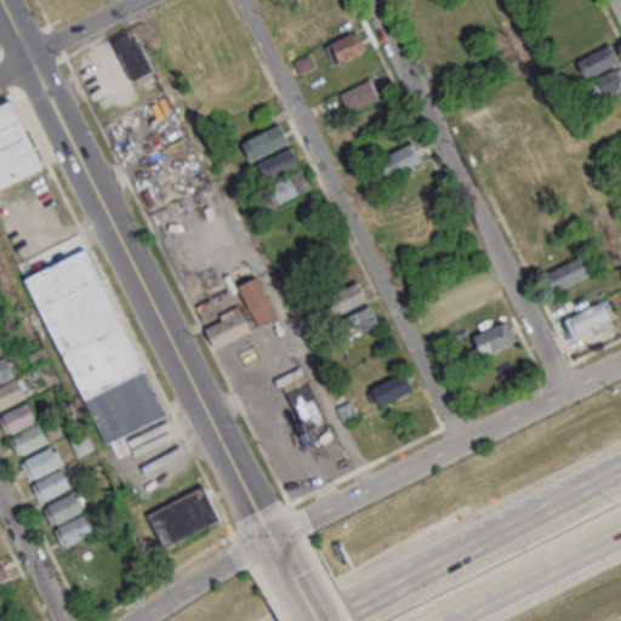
[(132,81),(154,70),(132,29),(110,40),(132,81)]
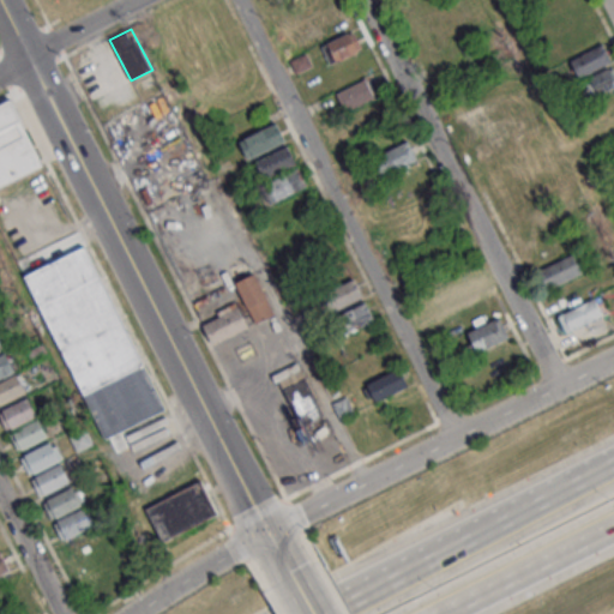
[(361,49),(353,31),(323,46),(332,64),(361,49)]
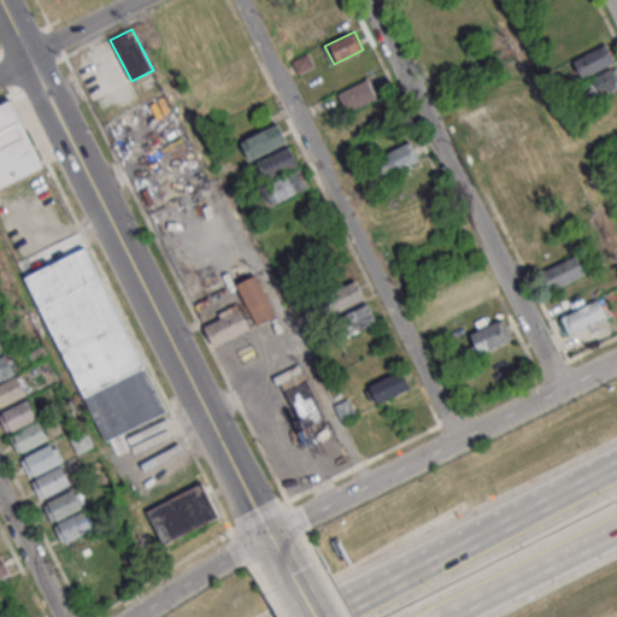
[(582,77),(615,63),(606,43),(574,59),(582,77)]
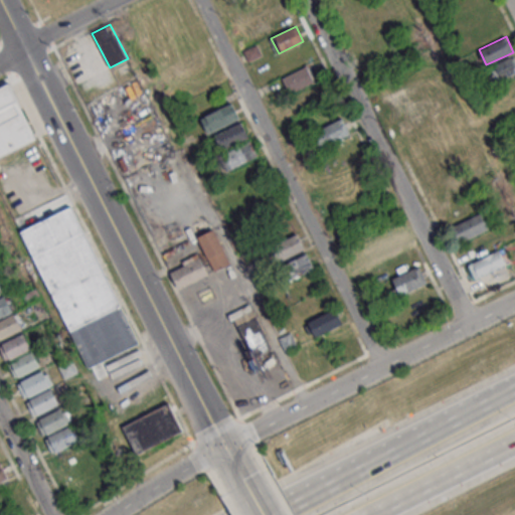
[(514,58),(492,63),(494,79),(514,75),(514,58)]
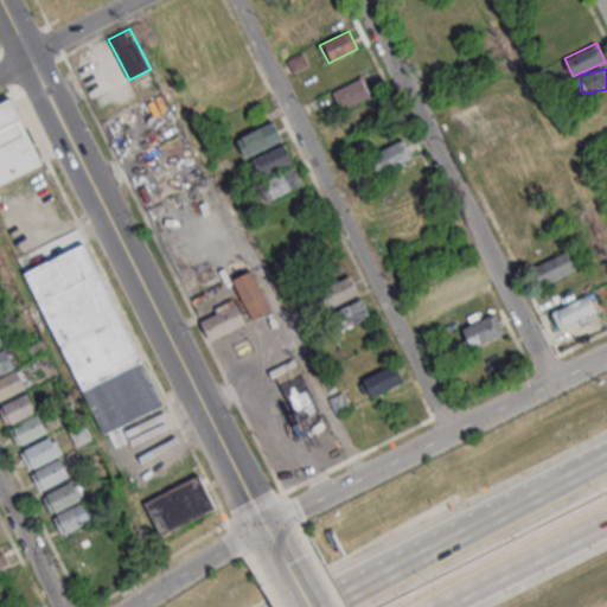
[(371,95),(362,77),(332,93),(342,110),(371,95)]
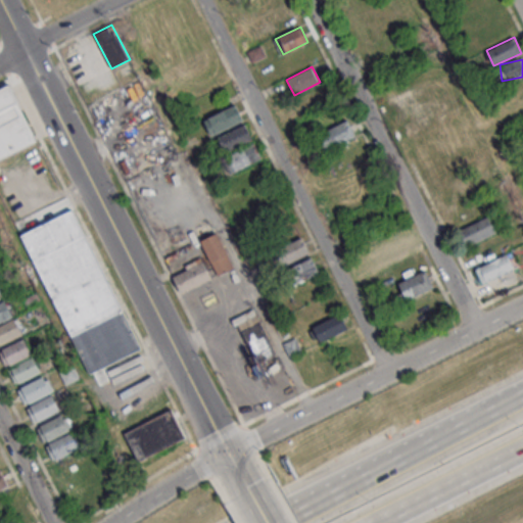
[(0,90),(11,85),(20,102),(19,103),(38,141),(0,159),(0,90)]
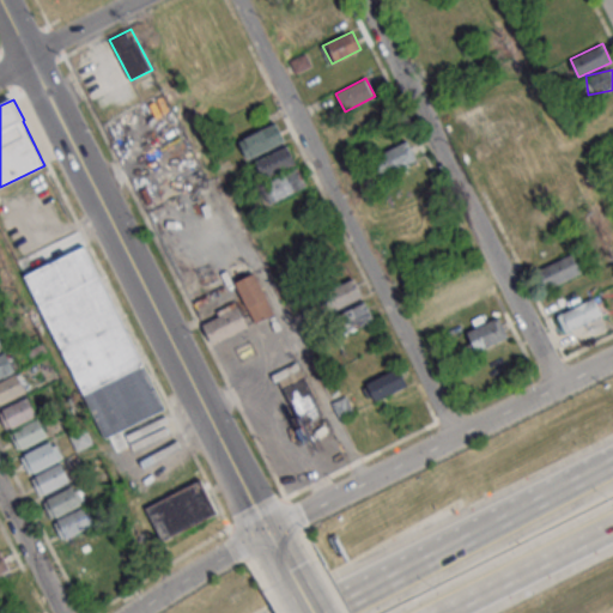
[(238,141),(248,158),(285,140),(275,122),(238,141)]
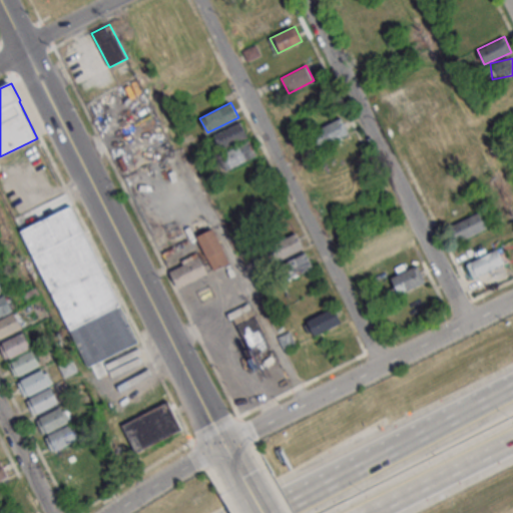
[(349,134),(341,116),(312,131),(320,148),(349,134)]
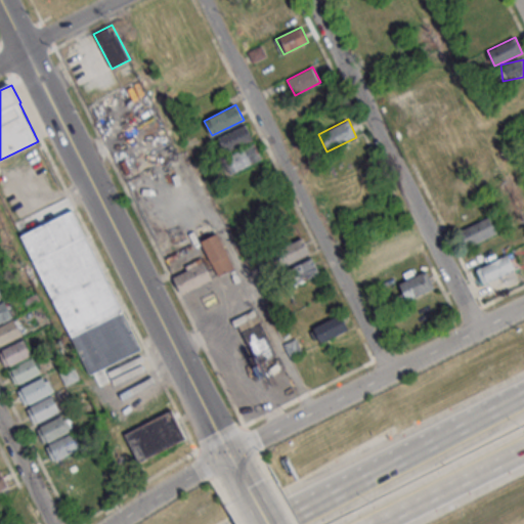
[(218,138),(226,154),(253,139),(245,124),(218,138)]
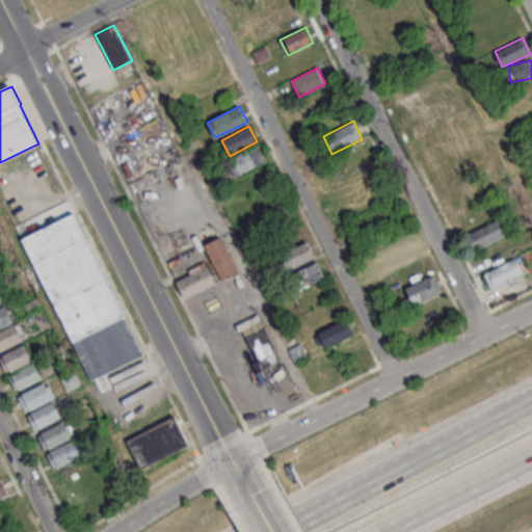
[(266,160),(258,145),(231,159),(239,175),(266,160)]
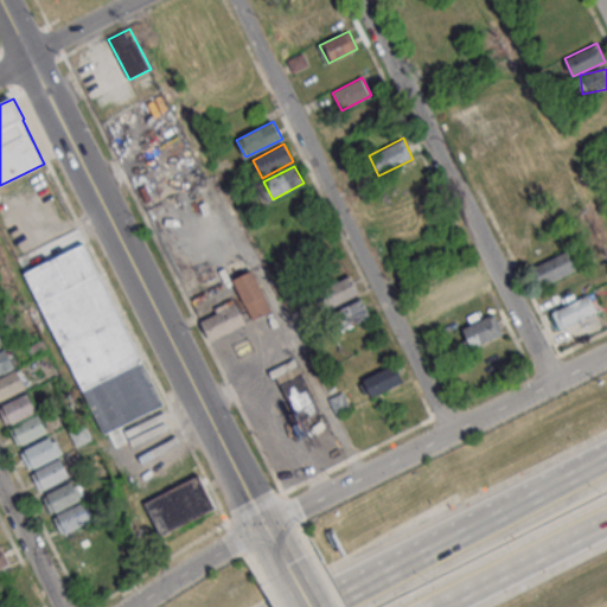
[(160,408),(89,242),(27,269),(97,434),(160,408)]
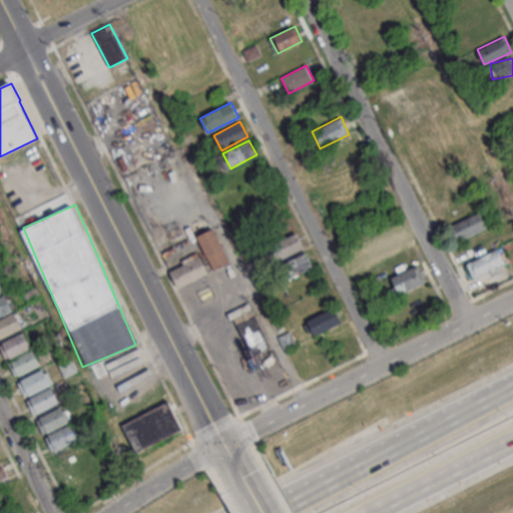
[(486,227),(479,211),(449,226),(457,241),(486,227)]
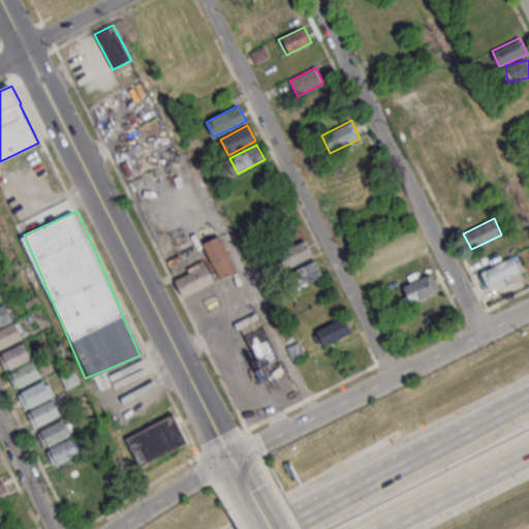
[(236,273),(221,237),(204,244),(218,280),(236,273)]
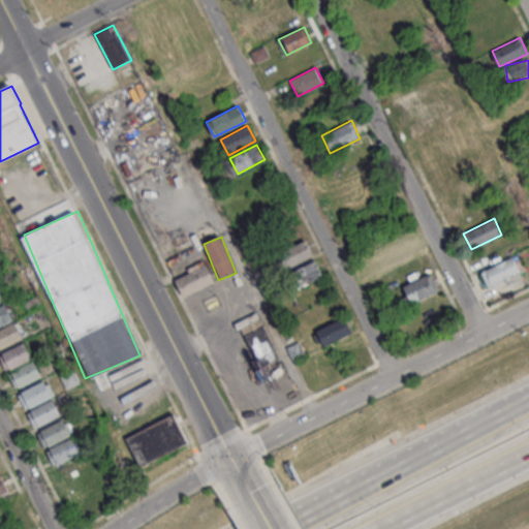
[(313,255),(304,240),(277,253),(286,270),(313,255)]
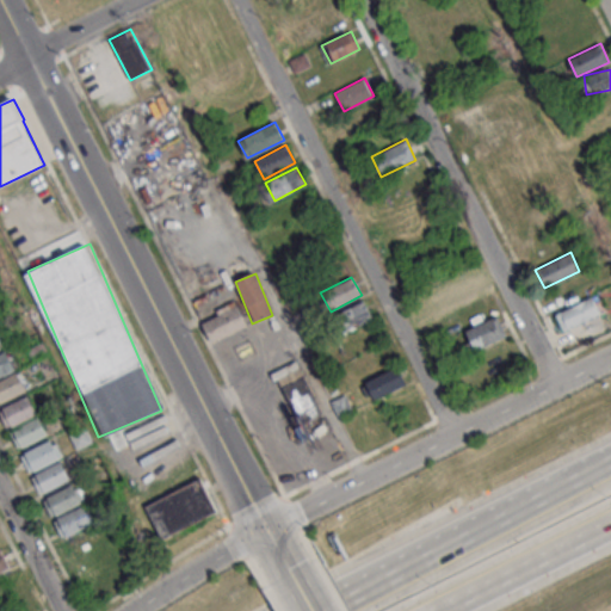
[(600,313),(592,295),(555,314),(565,332),(600,313)]
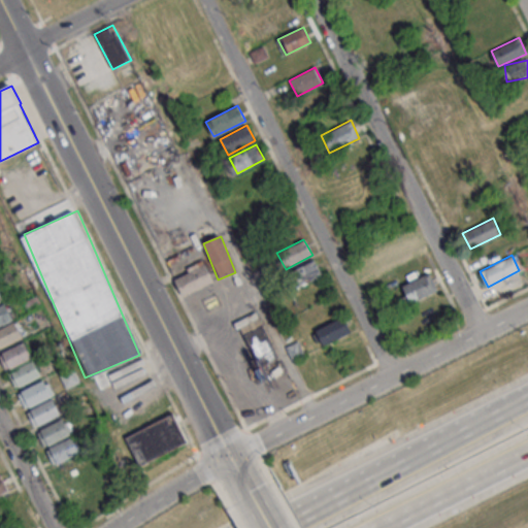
[(323,275),(316,260),(291,270),(298,287),(323,275)]
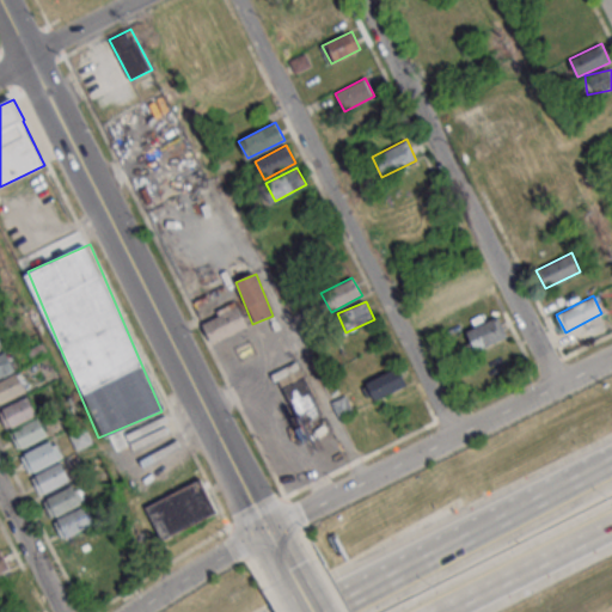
[(210,343),(246,330),(239,307),(202,322),(210,343)]
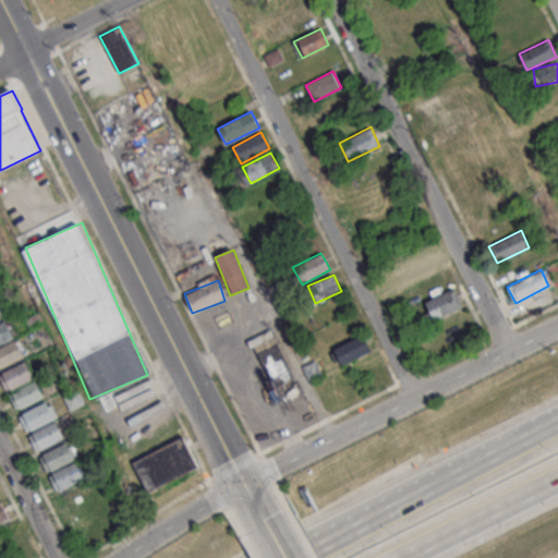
[(423,303),(432,320),(462,306),(455,288),(423,303)]
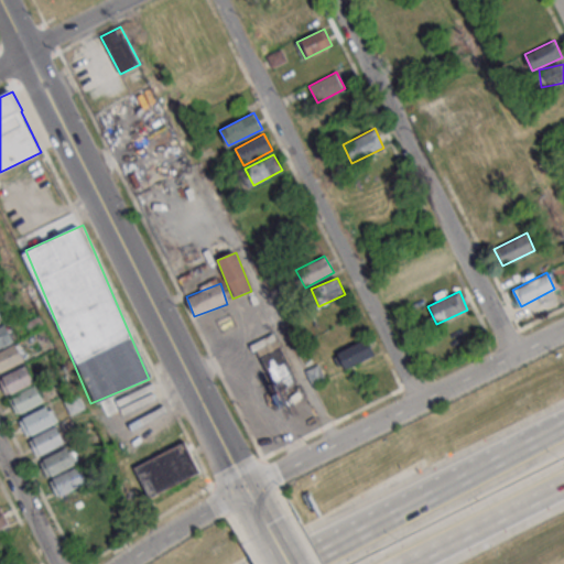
[(0,327),(8,324),(17,342),(0,349),(0,327)]
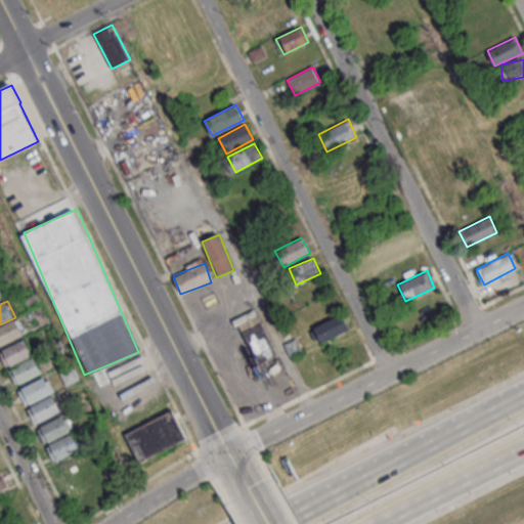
[(321,342),(349,328),(341,313),(313,328),(321,342)]
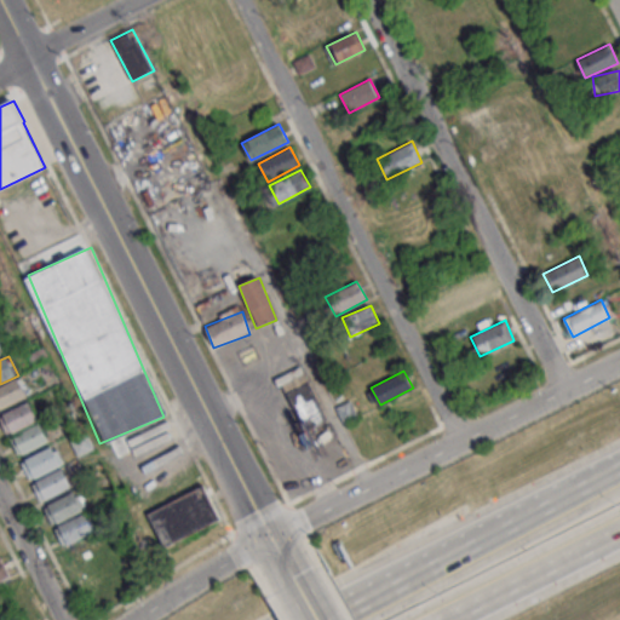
[(0,388),(19,378),(29,397),(3,411),(3,409),(0,411),(0,388)]
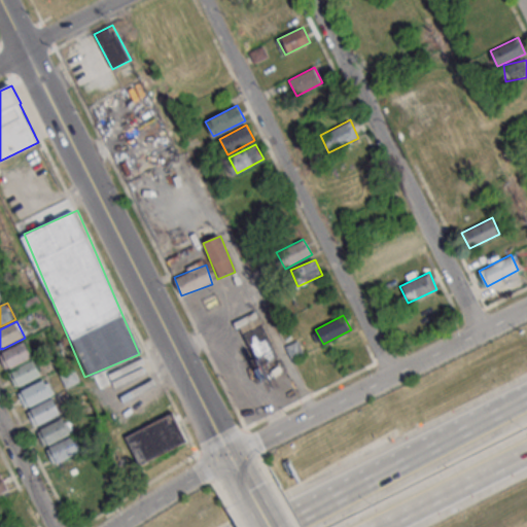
[(244,335),(258,364),(275,356),(260,326),(244,335)]
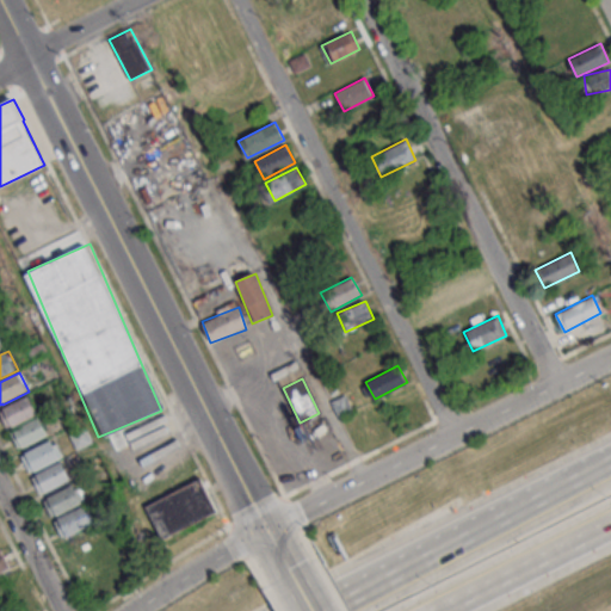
[(5,408),(30,395),(41,415),(14,427),(13,426),(10,429),(1,412),(5,411),(5,408)]
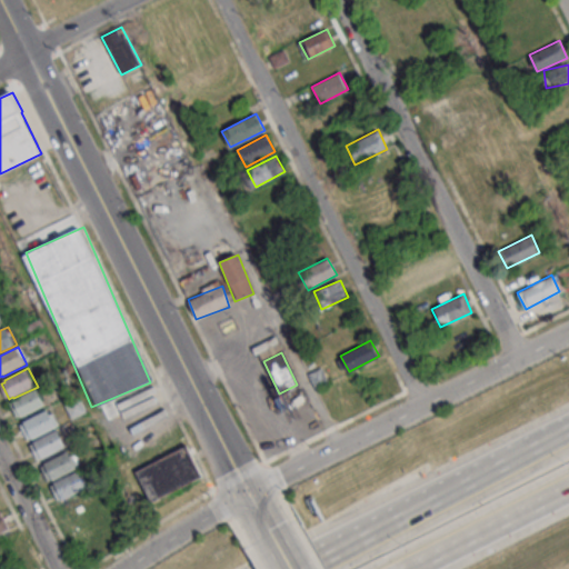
[(13,400),(38,388),(47,406),(23,418),(22,417),(18,419),(11,403),(15,402),(13,400)]
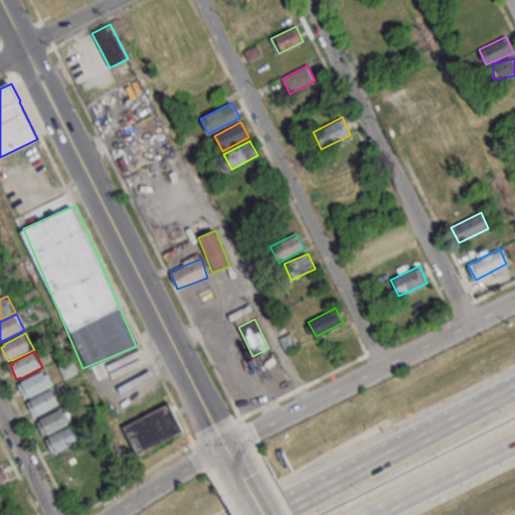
[(22,382),(44,371),(52,387),(31,398),(30,397),(26,398),(19,385),(23,383),(22,382)]
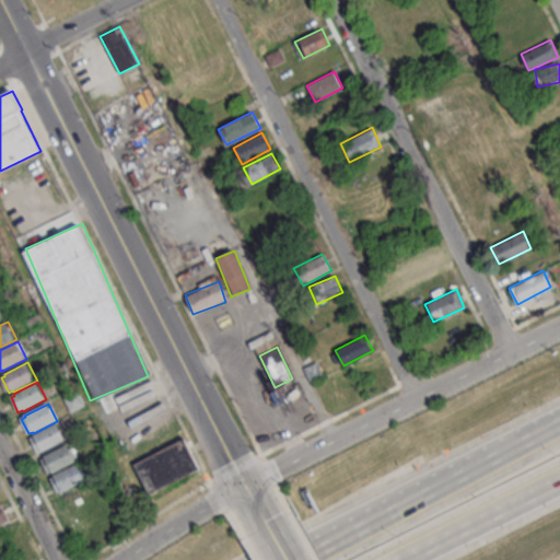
[(36,453),(65,439),(57,422),(28,436),(36,453)]
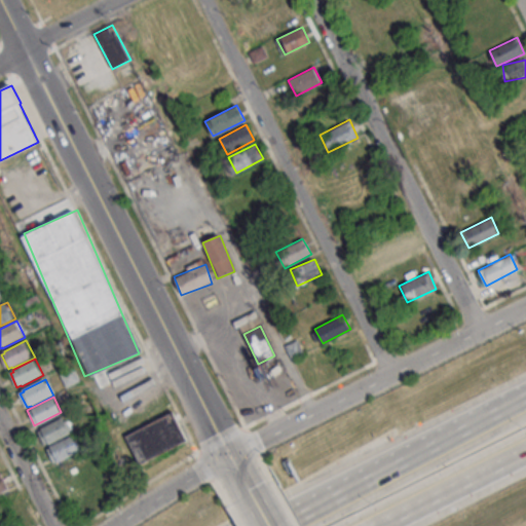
[(124,435),(139,464),(187,441),(173,411),(124,435)]
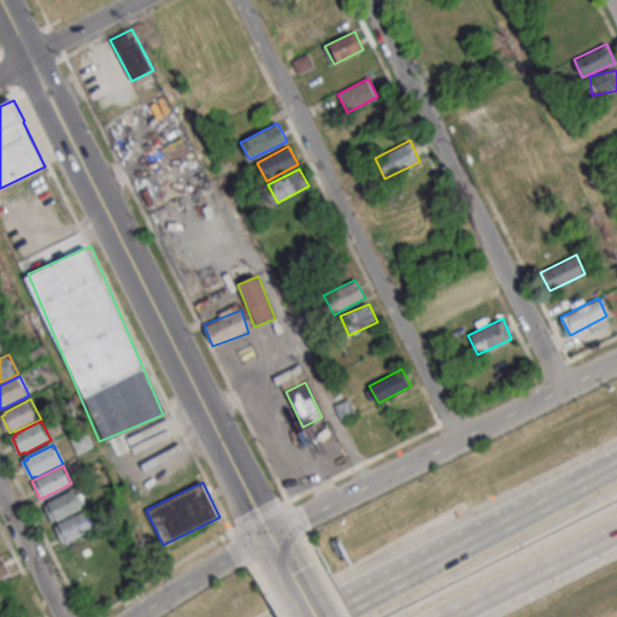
[(50,503),(76,489),(86,510),(60,522),(59,521),(54,523),(46,506),(51,505),(50,503)]
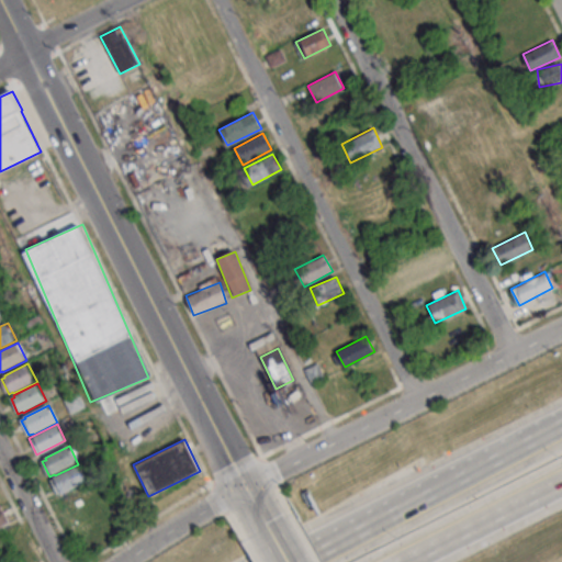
[(55,476),(79,464),(88,483),(64,495),(64,493),(59,495),(52,481),(56,479),(55,476)]
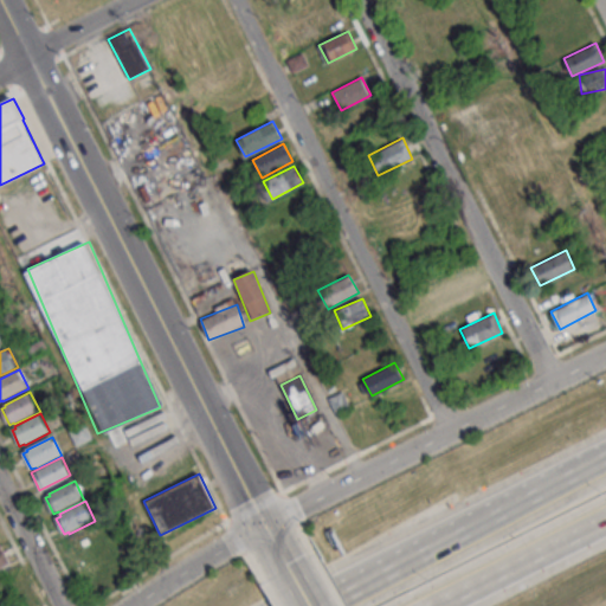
[(0,547),(4,546),(13,565),(0,571),(0,547)]
